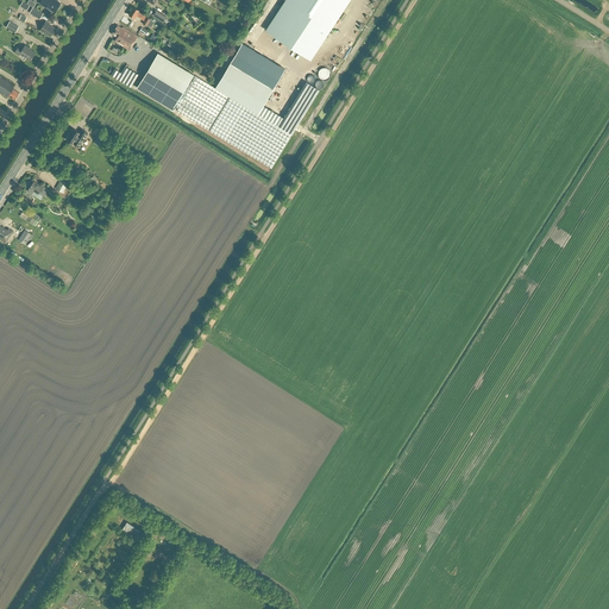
[(58,10),(62,5),(60,4),(61,2),(55,0),(42,0),(41,4),(46,7),(55,12),(57,8),(58,10)]
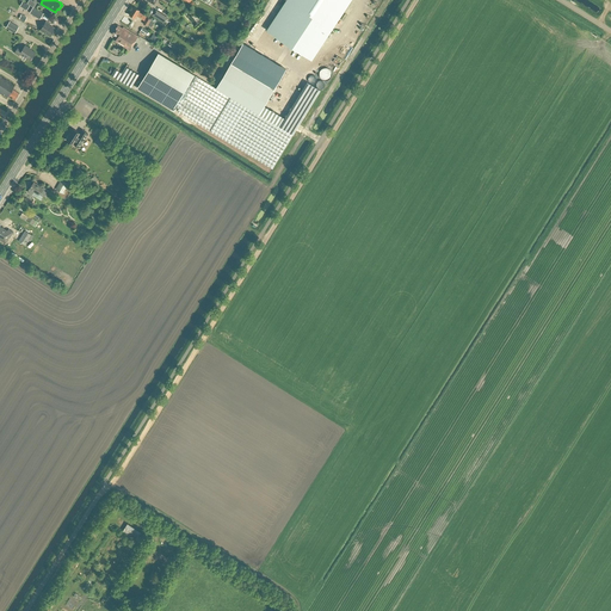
[(351,0),(285,0),(277,14),(281,17),(283,19),(273,35),(304,55),(320,32),(327,37),(351,0)]
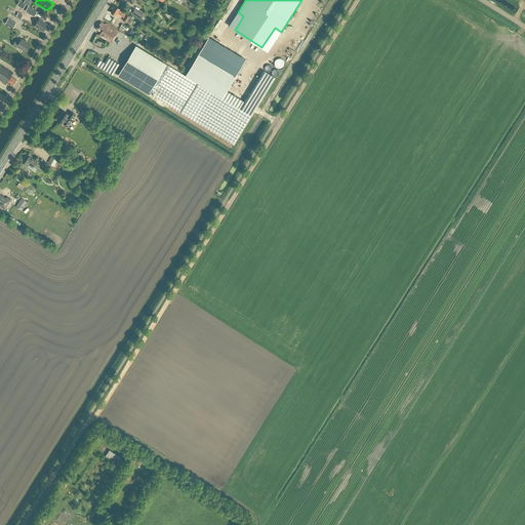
[(125,13),(119,10),(120,8),(115,5),(111,12),(116,15),(118,13),(123,16),(125,13)]
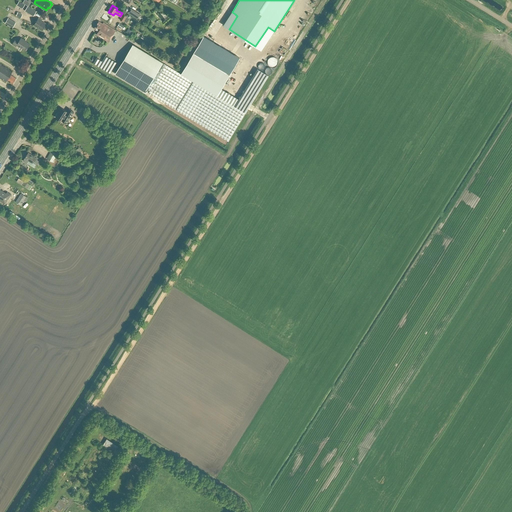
[(34,16),(37,11),(28,6),(25,10),(34,16)]
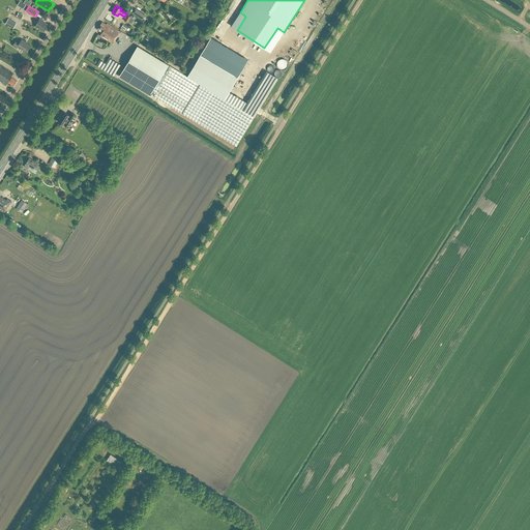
[(142,19),(144,16),(135,9),(133,13),(142,19)]
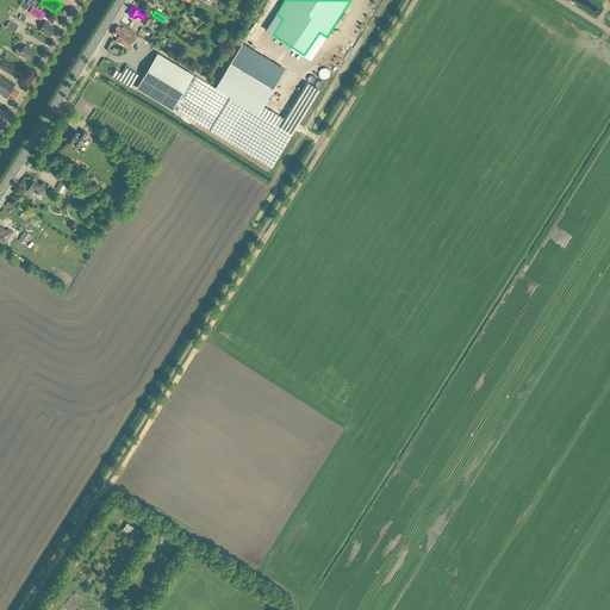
[(10,22),(6,27),(14,32),(18,26),(10,22)]
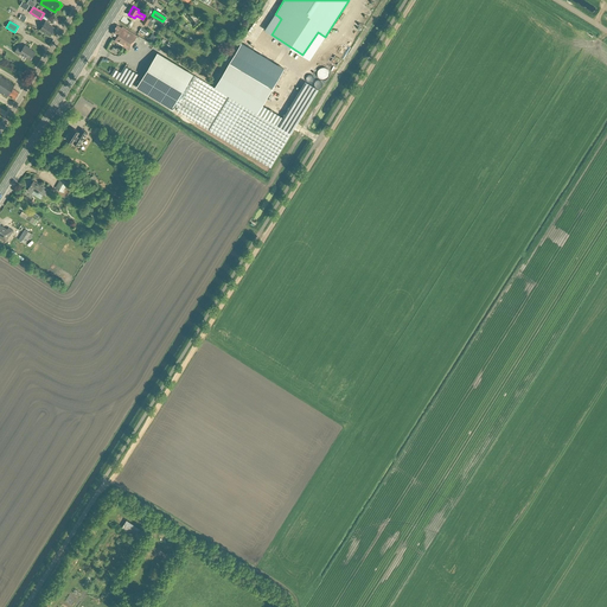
[(51,36),(56,27),(50,24),(46,21),(40,30),(51,36)]
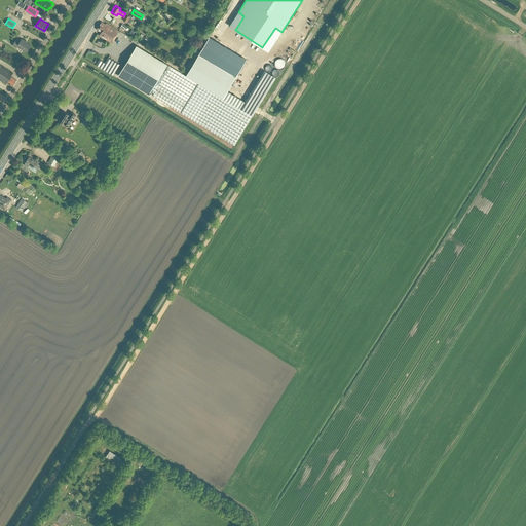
[(119,30),(106,22),(104,24),(102,22),(97,30),(101,32),(99,35),(111,43),(119,30)]
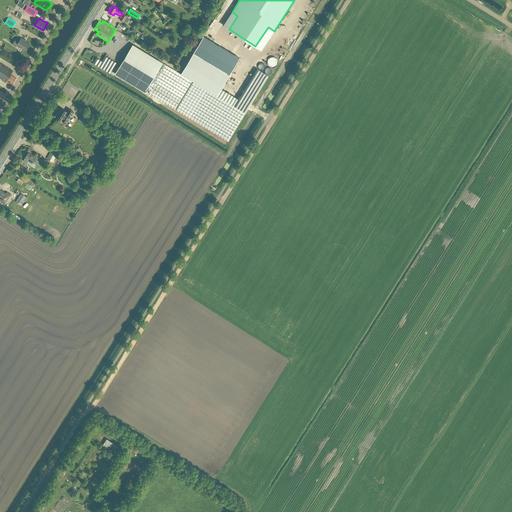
[(27,41),(21,37),(19,41),(15,39),(12,44),(16,47),(17,45),(25,51),(30,44),(27,41)]
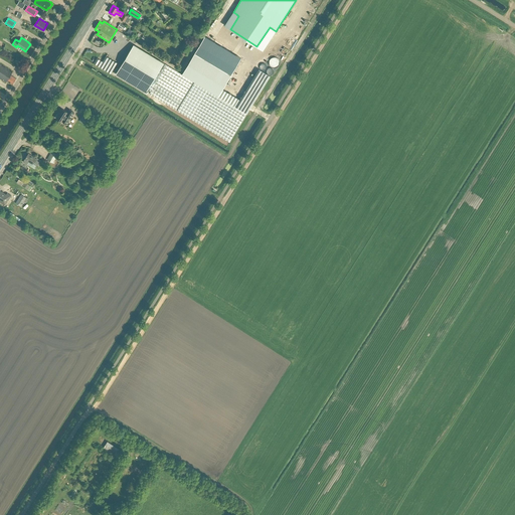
[(5,42),(3,46),(17,54),(19,50),(5,42)]
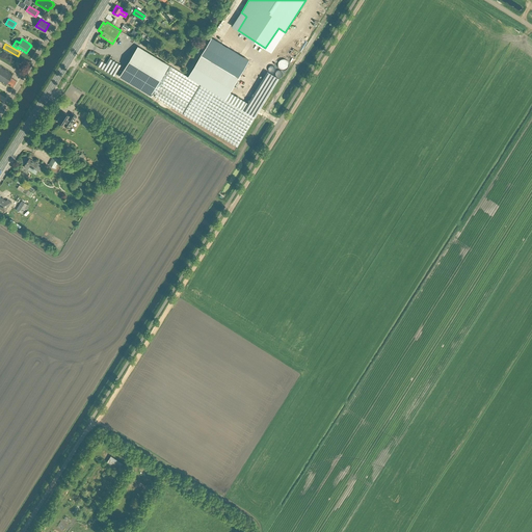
[(224,99),(230,90),(237,78),(200,55),(187,76),(168,64),(169,64),(138,46),(121,75),(152,94),(153,91),(156,94),(154,96),(237,145),(255,116),(243,109),(232,103),(224,99)]
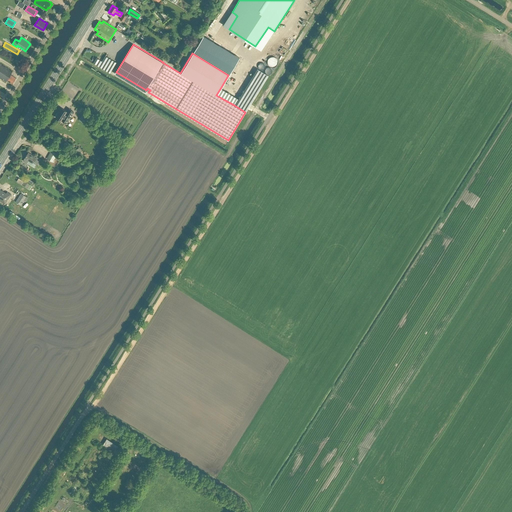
[(95,60),(93,63),(110,73),(116,63),(105,56),(101,64),(95,60)]
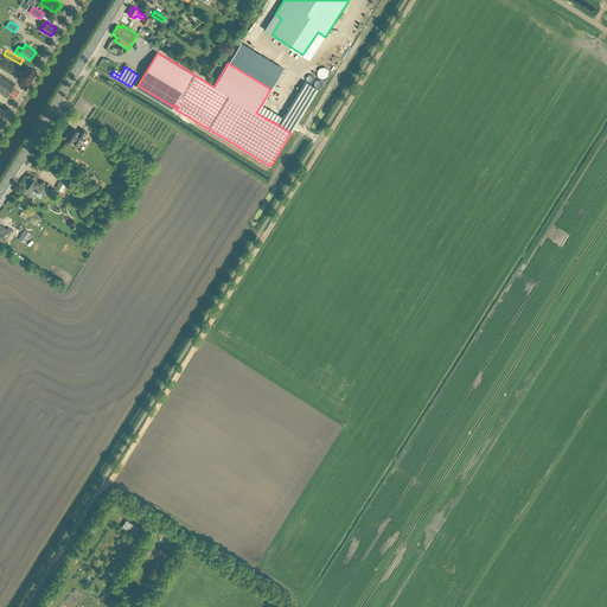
[(14,100),(18,93),(12,89),(14,84),(0,75),(0,93),(6,97),(7,95),(14,100)]
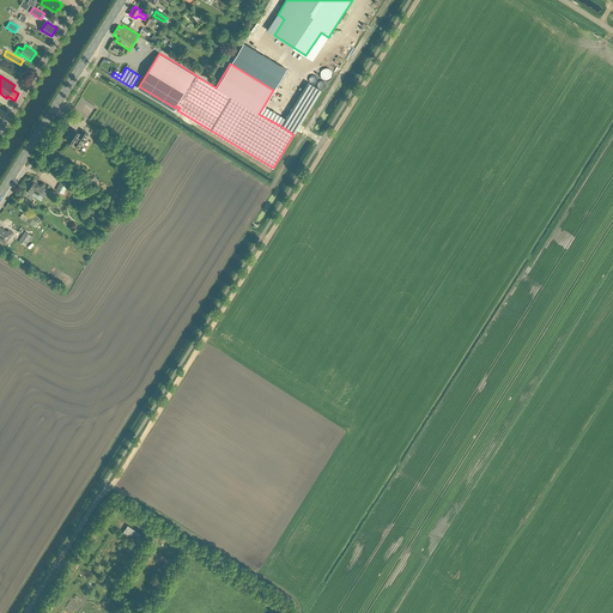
[(79,133),(73,129),(71,133),(66,140),(74,145),(79,149),(89,134),(82,129),(79,133)]
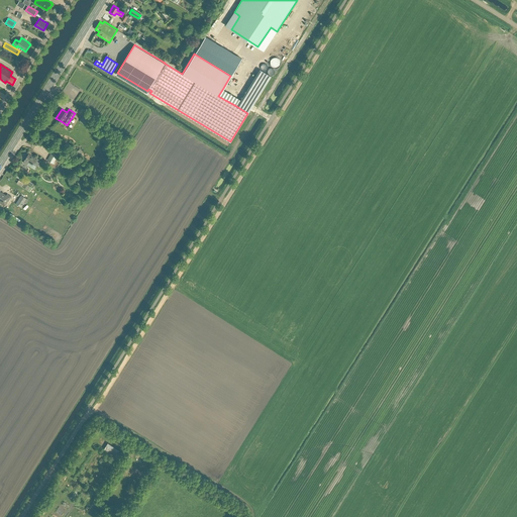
[(77,159),(84,154),(81,147),(74,151),(77,159)]
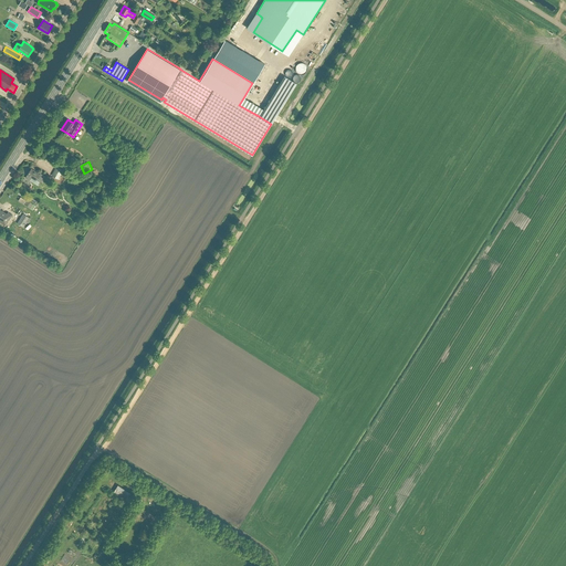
[(70,168),(61,163),(58,167),(56,166),(52,176),(59,179),(64,170),(66,173),(70,168)]
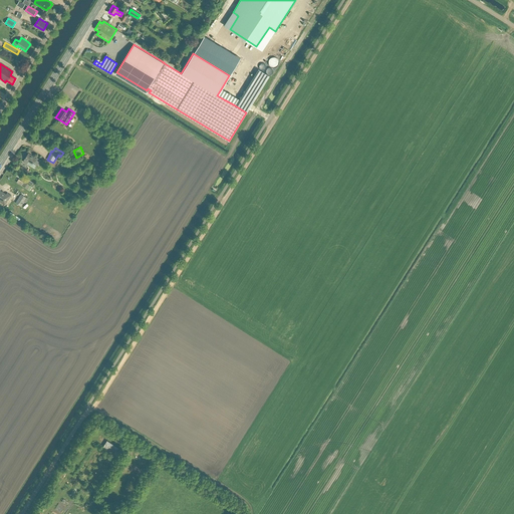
[(36,158),(28,153),(23,161),(27,164),(29,161),(32,164),(33,163),(36,165),(37,164),(38,165),(41,160),(37,157),(36,158)]
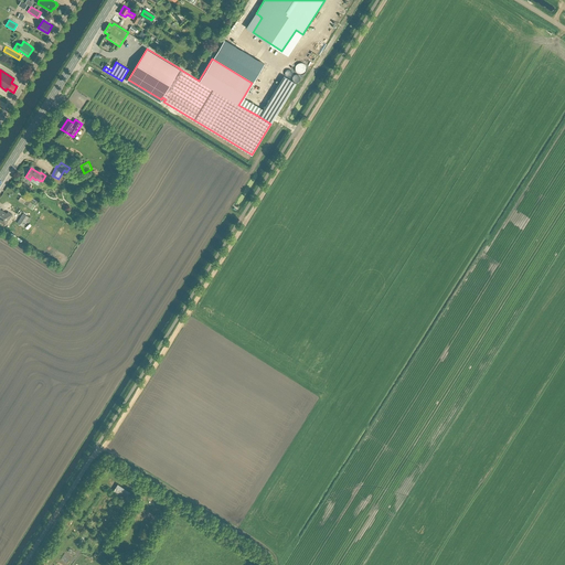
[(27,188),(31,183),(21,173),(17,178),(27,188)]
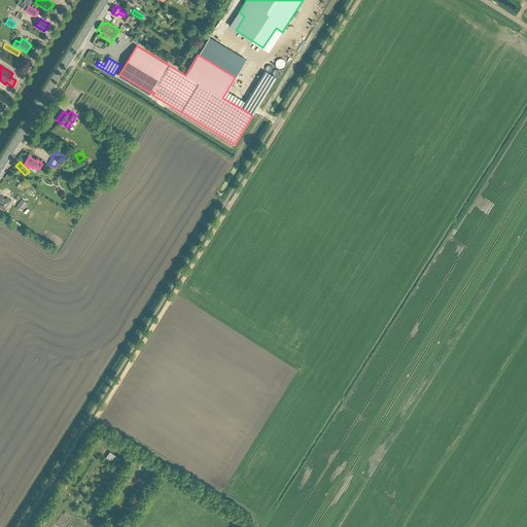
[(6,199),(0,195),(0,206),(5,210),(11,200),(7,197),(6,199)]
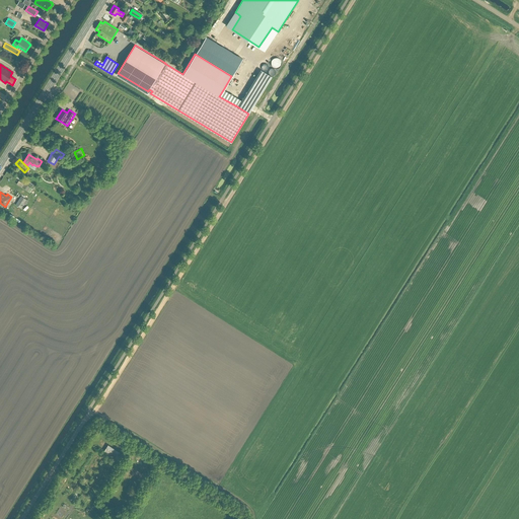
[(28,201),(21,196),(16,205),(20,208),(23,204),(25,205),(28,201)]
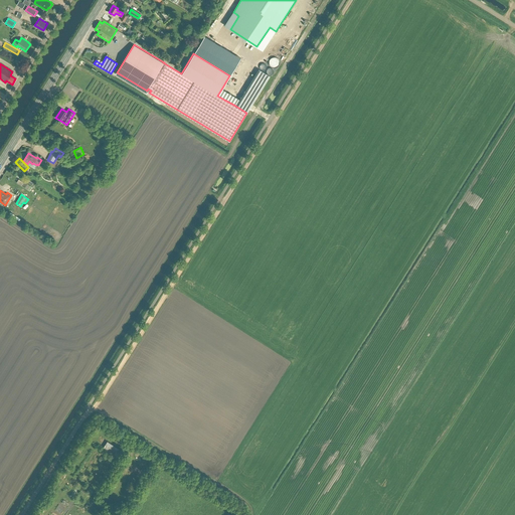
[(107,459),(113,454),(106,447),(100,452),(107,459)]
